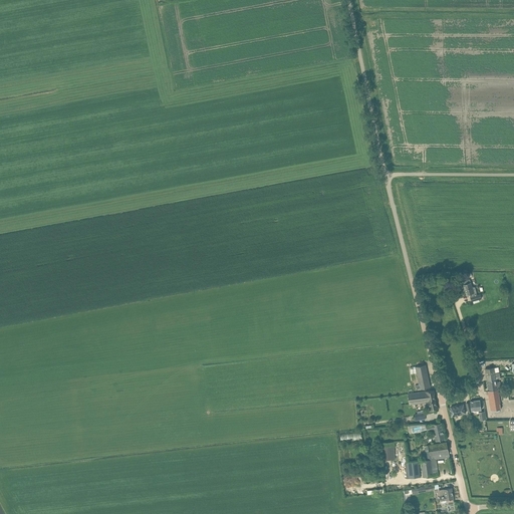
[(470,279),(467,280),(463,281),(467,295),(477,292),(475,287),(472,288),(471,282),(470,279)]
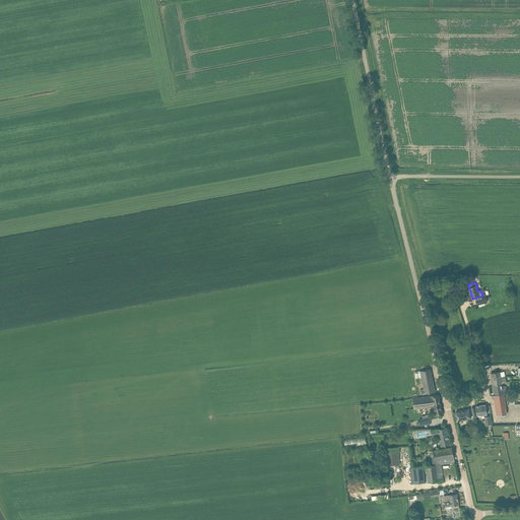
[(421,387),(413,388),(414,394),(427,392),(426,386),(424,386),(424,383),(429,382),(428,377),(426,367),(417,369),(419,375),(418,375),(419,384),(421,384),(421,387)]
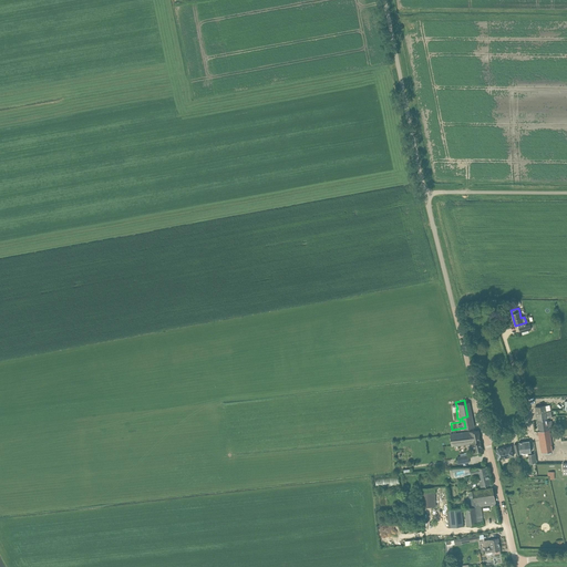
[(545,405),(535,406),(536,414),(550,412),(549,405),(545,405)]
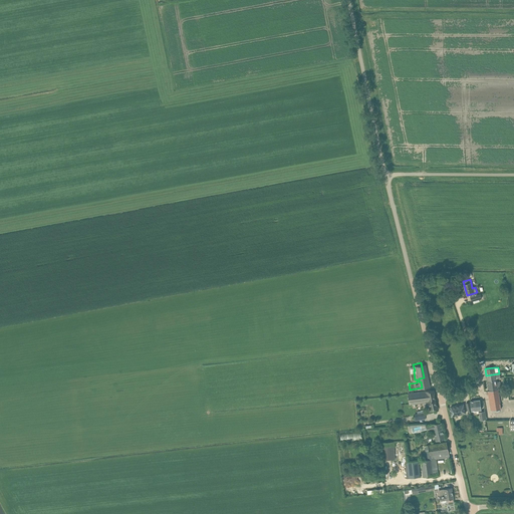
[(497,379),(487,380),(489,391),(488,391),(491,410),(501,409),(500,404),(501,404),(498,387),(501,387),(500,381),(497,381),(497,379)]
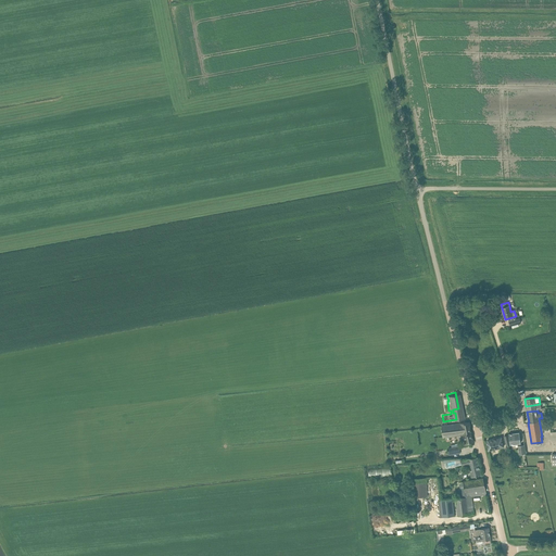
[(469,422),(464,424),(460,425),(442,426),(443,438),(463,436),(465,444),(474,442),(469,422)]
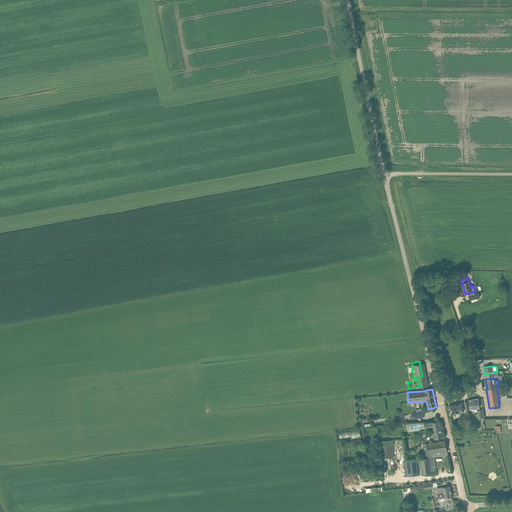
[(468,400),(469,405),(470,409),(479,408),(479,403),(478,398),(468,400)]
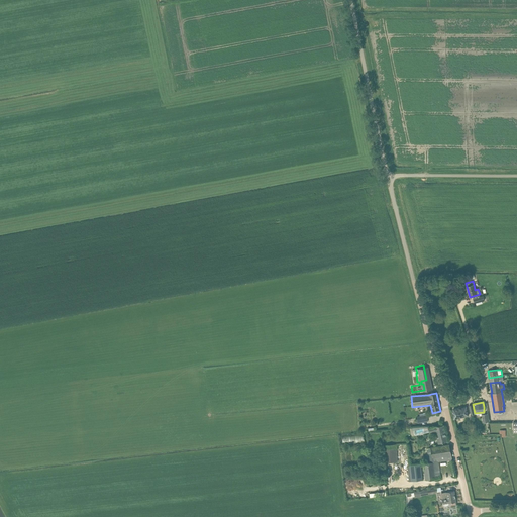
[(452,412),(453,419),(469,416),(467,407),(453,410),(452,412)]
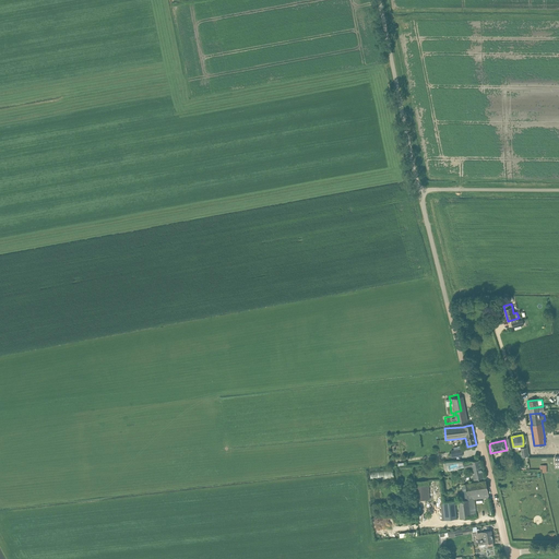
[(479,460),(474,460),(471,461),(463,462),(465,468),(472,466),(475,479),(484,477),(479,460)]
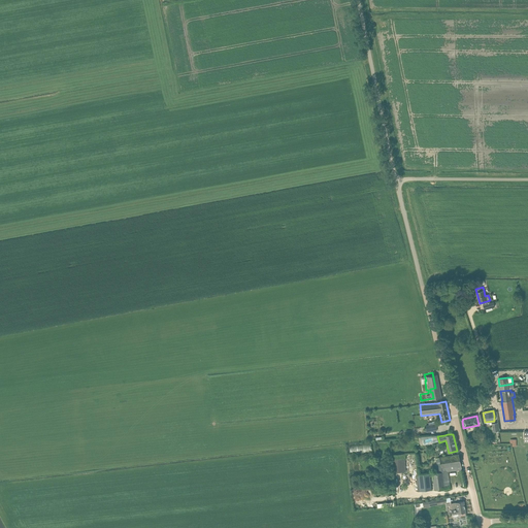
[(391,455),(392,473),(406,472),(405,454),(391,455)]
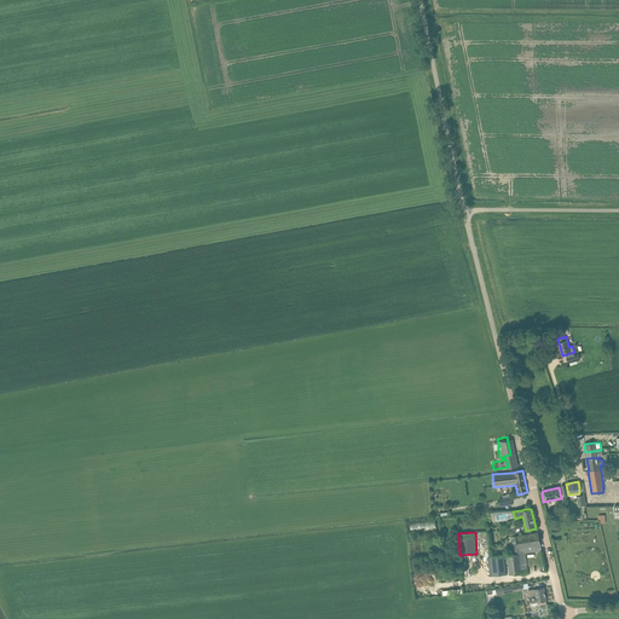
[(538,532),(532,533),(516,536),(518,543),(510,544),(512,554),(507,555),(509,574),(527,572),(525,553),(542,551),(538,532)]
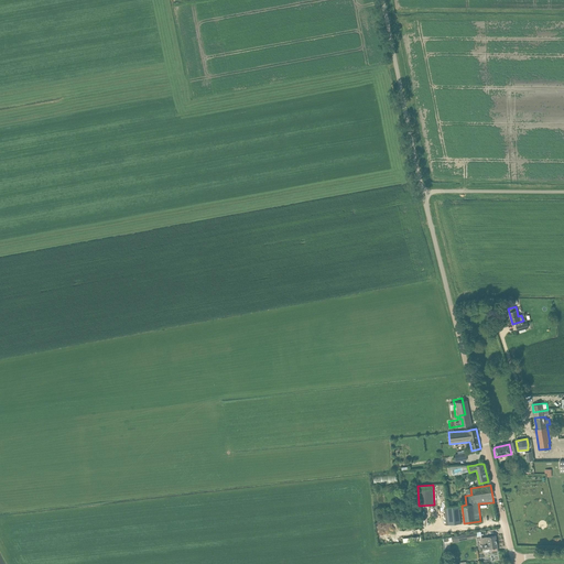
[(447,508),(448,524),(462,523),(459,507),(447,508)]
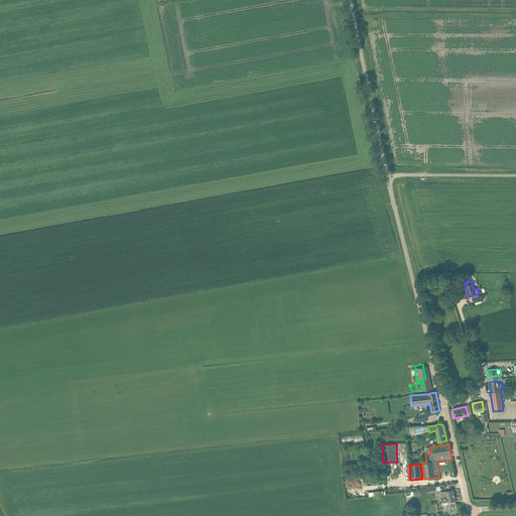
[(456,500),(454,490),(448,491),(440,492),(442,503),(442,504),(443,504),(443,505),(444,505),(446,504),(447,504),(447,503),(448,502),(447,502),(450,501),(456,500)]
